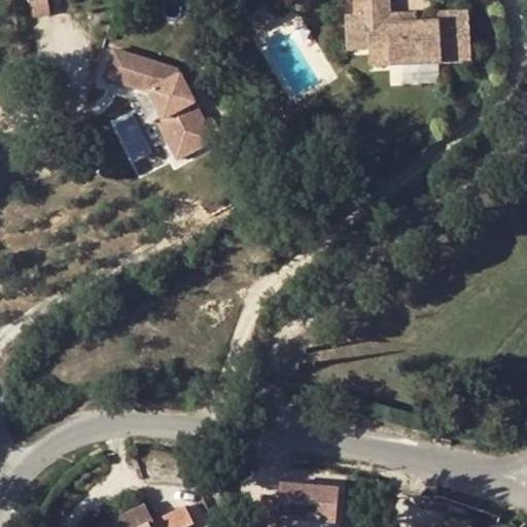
[(47,0),(28,0),(31,16),(51,14),(47,0)]
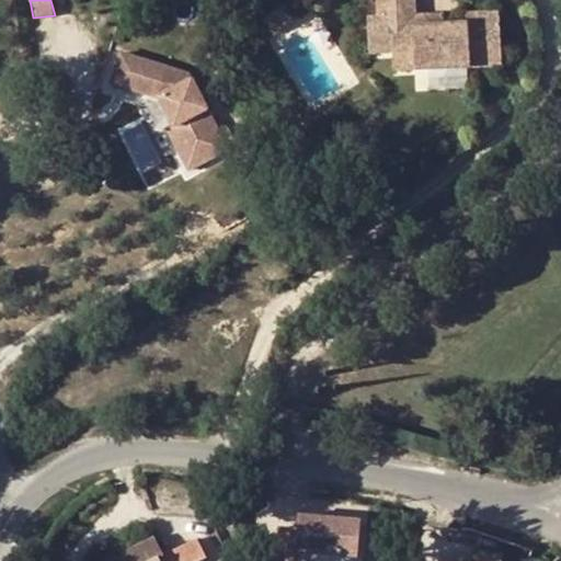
[(414,0),(376,0),(377,15),(367,15),(369,55),(392,54),(415,53),(415,70),(502,67),(500,12),(466,13),(466,23),(445,24),(431,24),(430,13),(415,14),(414,0)]
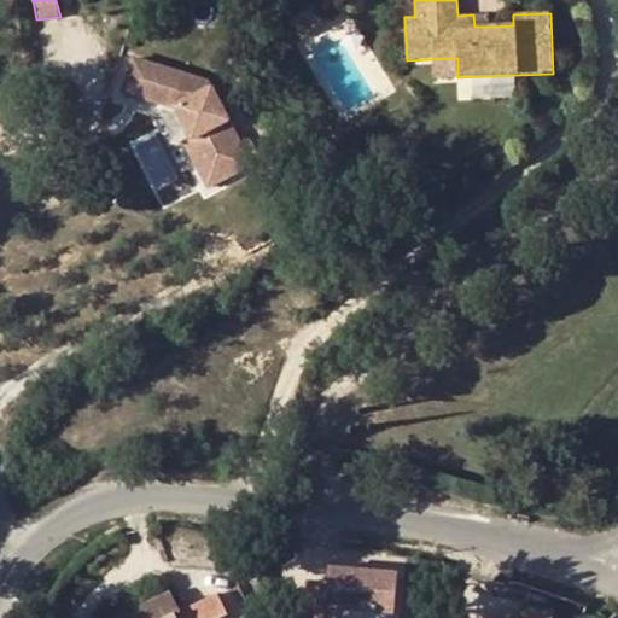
[(299,13),(312,34),(331,22),(319,3),(299,13)]
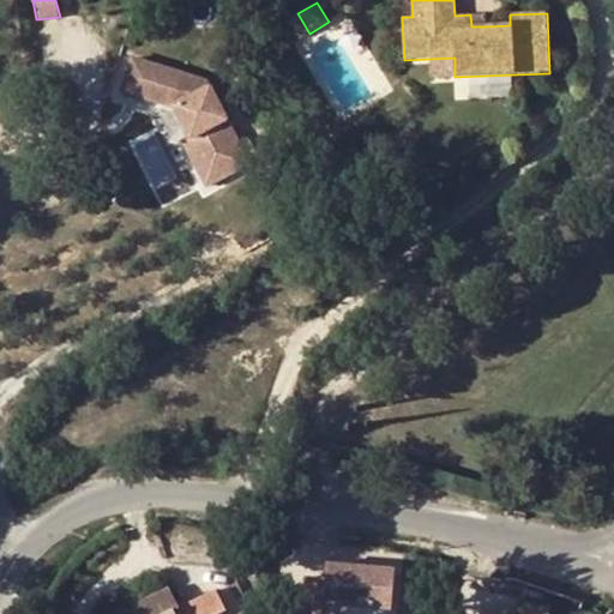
[(298,13),(287,20),(299,40),(309,34),(298,13)]
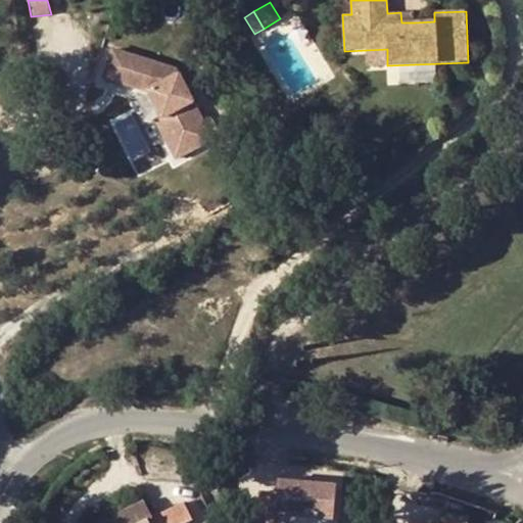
[(400,12),(401,22),(415,22),(414,11),(400,12)]
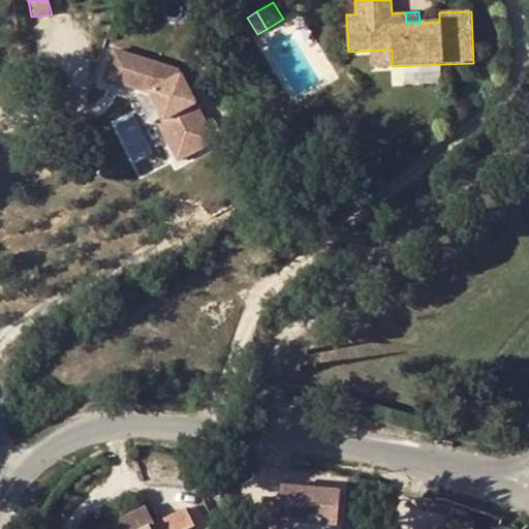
[(114,50),(104,79),(148,92),(150,91),(164,121),(158,124),(178,161),(215,142),(178,69),(114,50)]
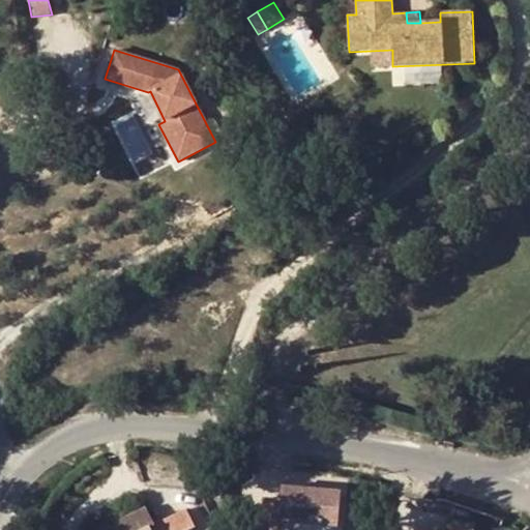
[(371,51),(371,66),(392,66),(392,50),(371,51)]
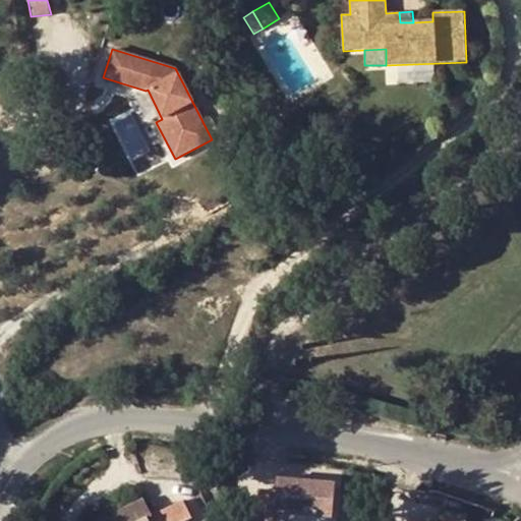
[(282,466),(282,479),(264,479),(264,510),(281,510),(281,500),(339,501),(339,467),(282,466)]
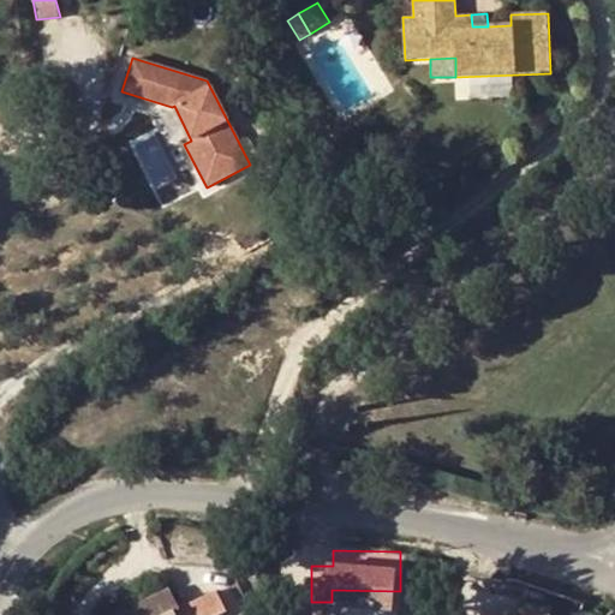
[(224,614),(227,614),(216,592),(180,610),(169,589),(115,614),(224,614)]
